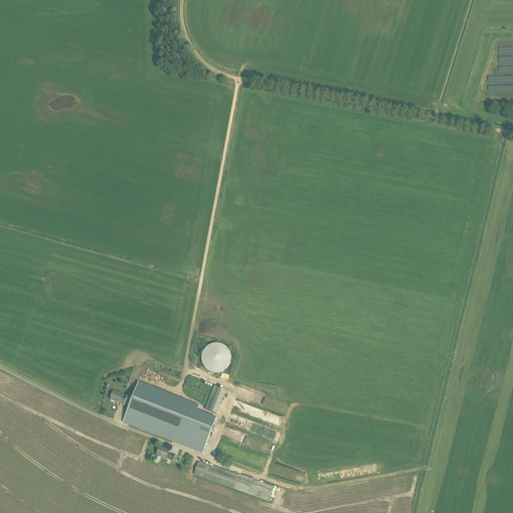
[(206,365),(222,366),(222,362),(221,362),(221,356),(216,355),(216,354),(214,354),(214,355),(212,354),(211,356),(206,356),(206,358),(203,358),(202,363),(206,363),(206,365)]
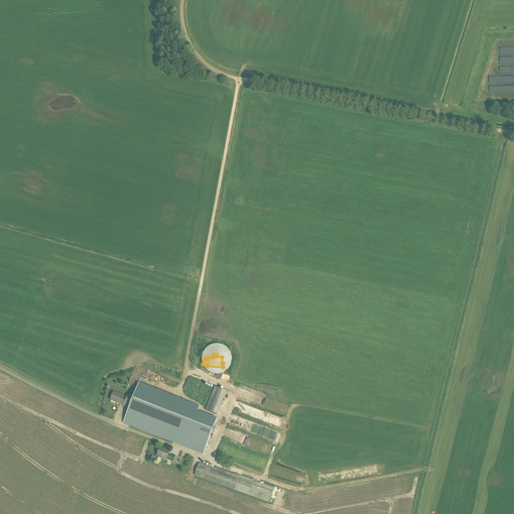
[(126,392),(125,395),(124,398),(123,401),(122,403),(121,405),(127,407),(121,421),(202,454),(216,418),(196,410),(198,405),(137,381),(132,394),(126,392)]
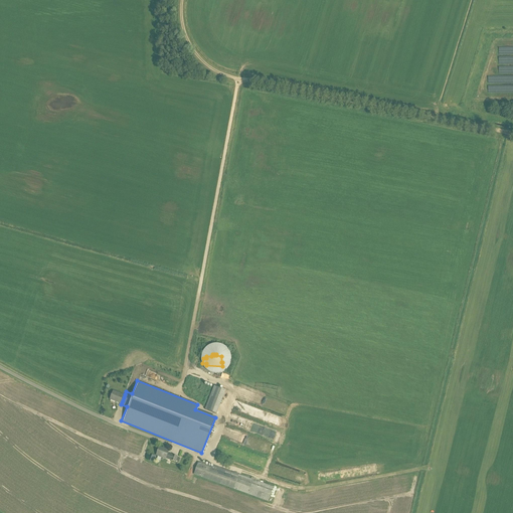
[(218,411),(225,387),(220,386),(213,409),(218,411)]
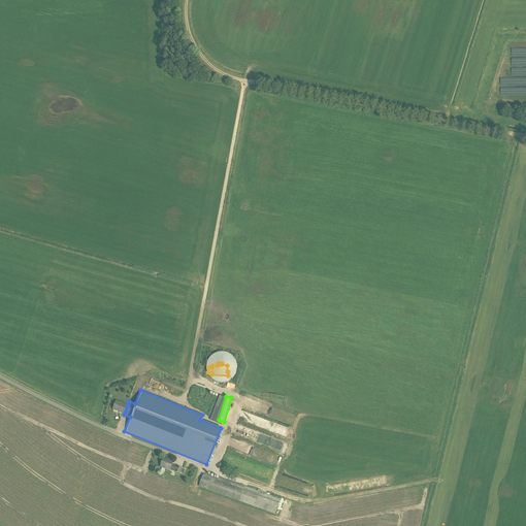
[(122,408),(126,411),(127,407),(123,405),(125,403),(114,399),(111,407),(121,412),(122,408)]
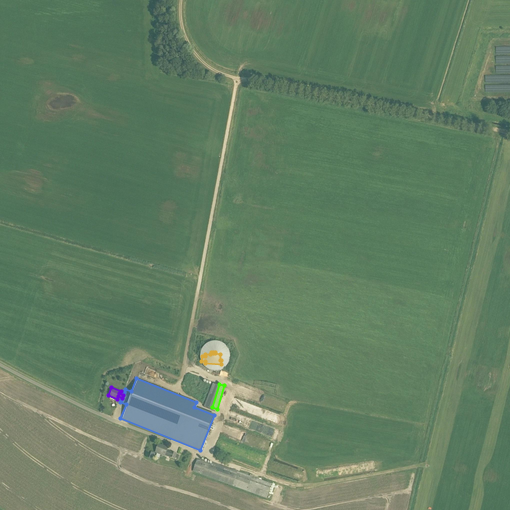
[(242,399),(233,397),(231,403),(240,406),(242,399)]
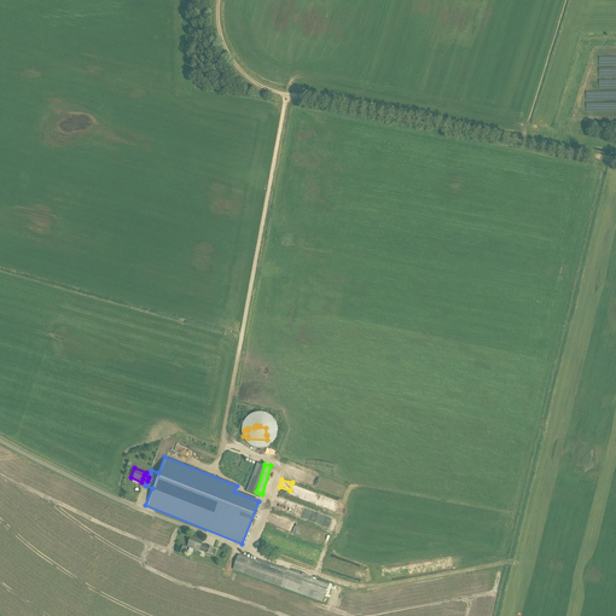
[(211,546),(199,541),(201,539),(190,534),(186,545),(197,548),(202,550),(209,553),(210,552),(213,552),(214,547),(211,547),(211,546)]
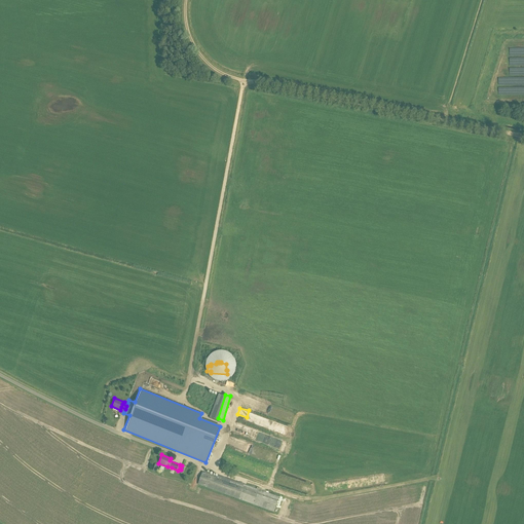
[(215,475),(200,470),(196,483),(272,510),(276,495),(216,474),(215,475)]
